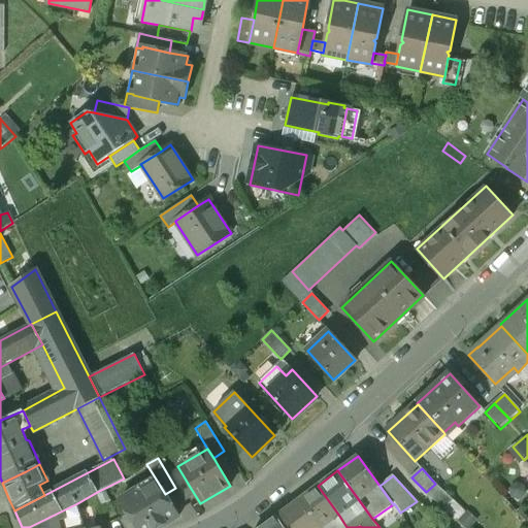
[(157,481),(141,491),(136,490),(120,499),(136,527),(150,527),(151,527),(159,527),(179,516),(165,494),(157,481)]
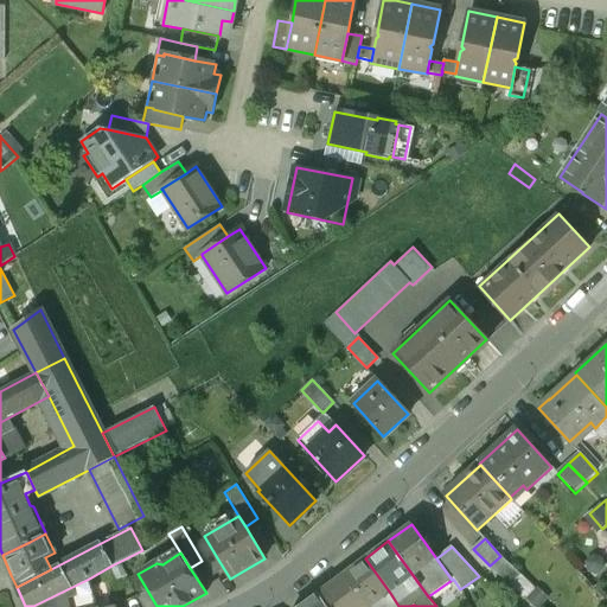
[(522,575),(500,556),(490,566),(510,586),(522,575)]
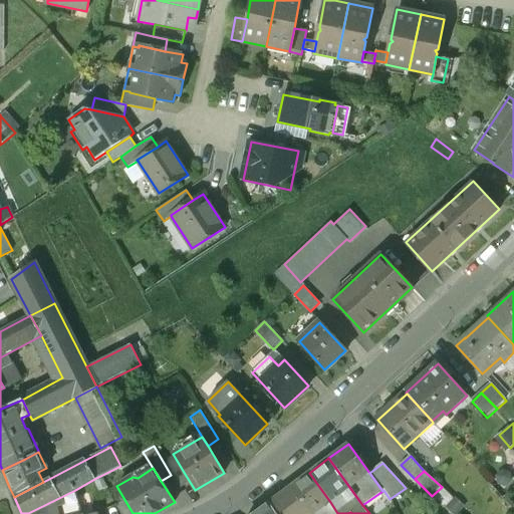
[(337,513),(330,502),(309,473),(291,486),(311,513),(337,513)]
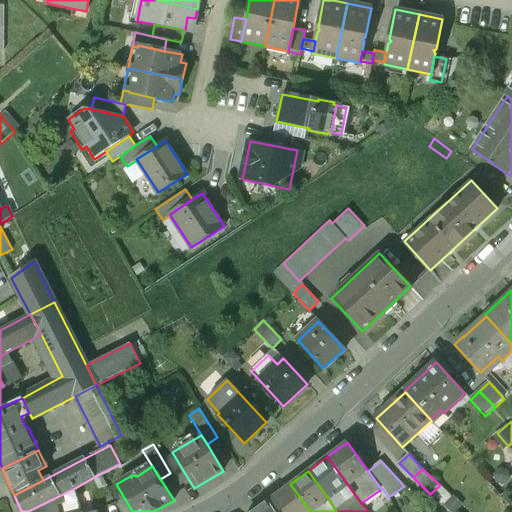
[(184,472),(174,478),(179,486),(189,480),(184,472)]
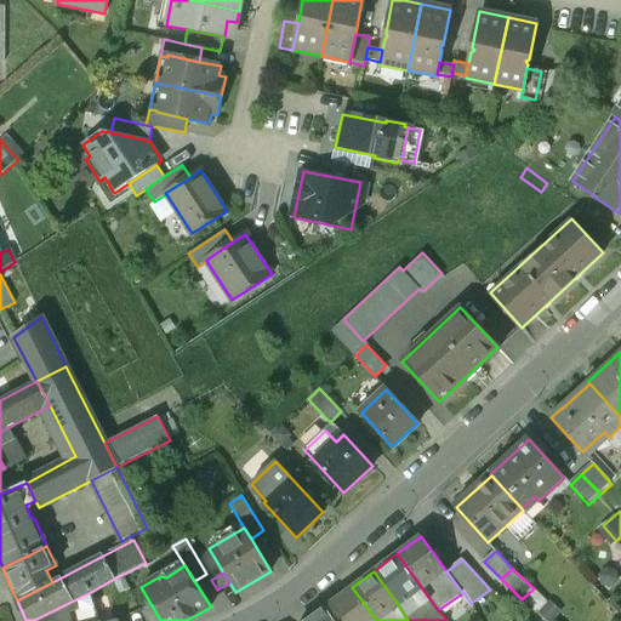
[(376,620),(352,587),(325,608),(334,620),(376,620)]
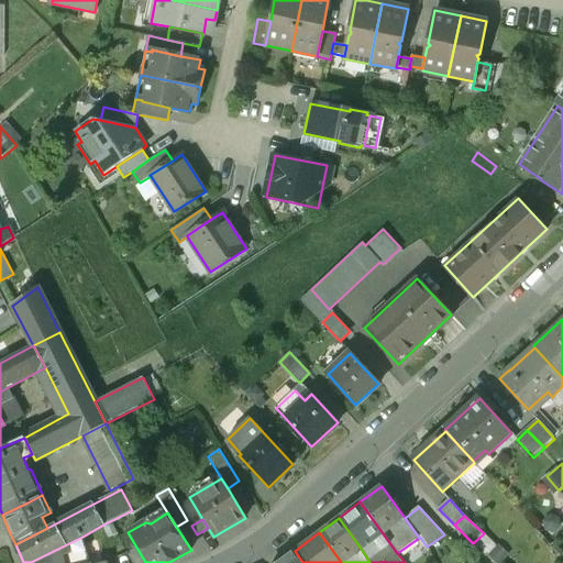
[(89,562),(83,537),(31,562),(89,562)]
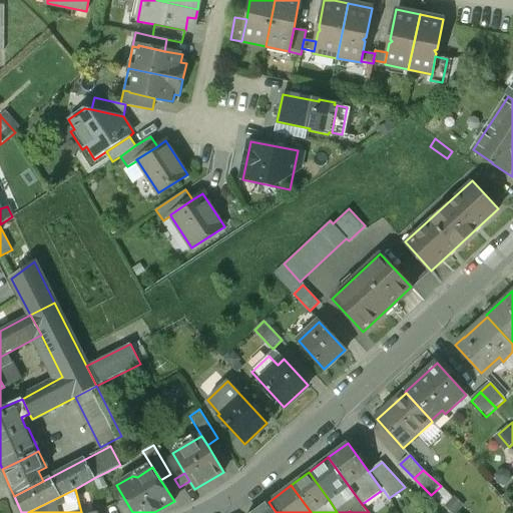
[(276,512),(269,502),(253,512),(276,512)]
